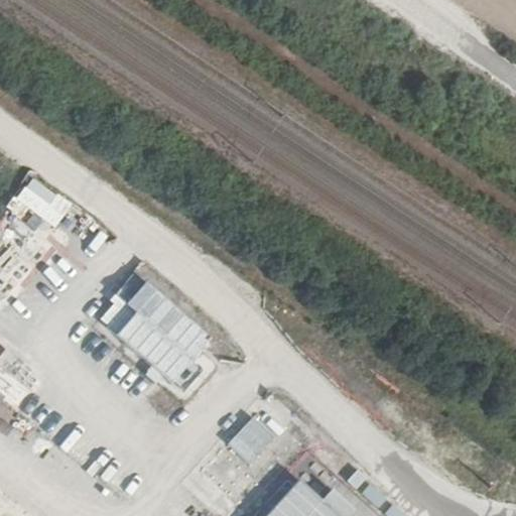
[(57,228),(74,203),(30,175),(0,222),(0,264),(4,267),(37,216),(57,228)]
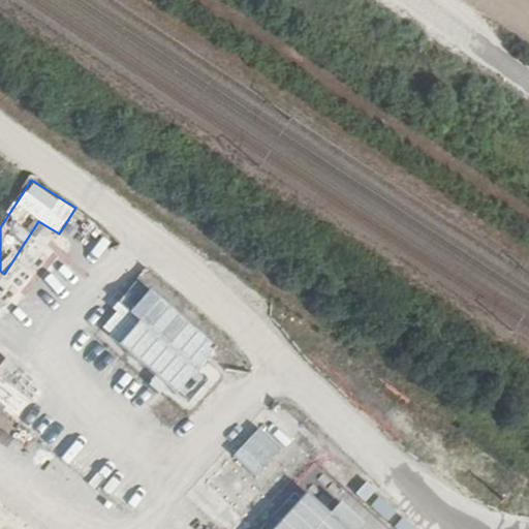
[(196,366),(217,343),(142,278),(94,332),(180,406),(208,375),(196,366)]
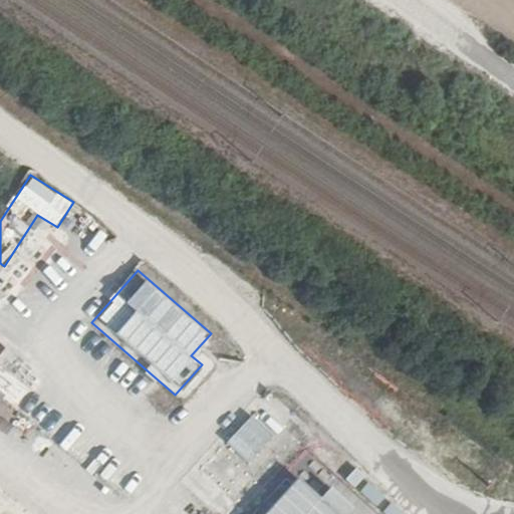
[(262,403),(184,488),(207,509),(224,490),(247,510),(307,445),(262,403)]
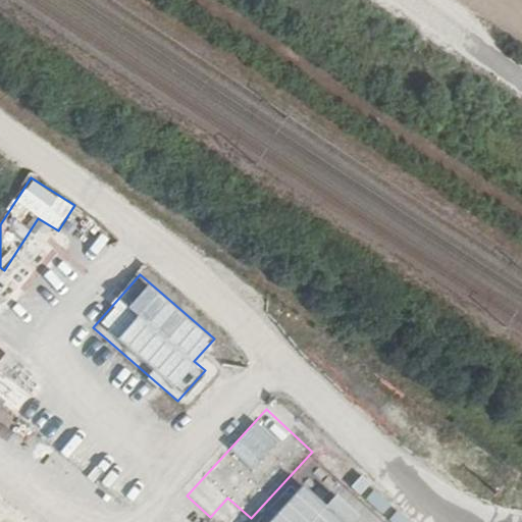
[(337,489),(326,502),(305,481),(265,521),(357,521),(364,515),(337,489)]
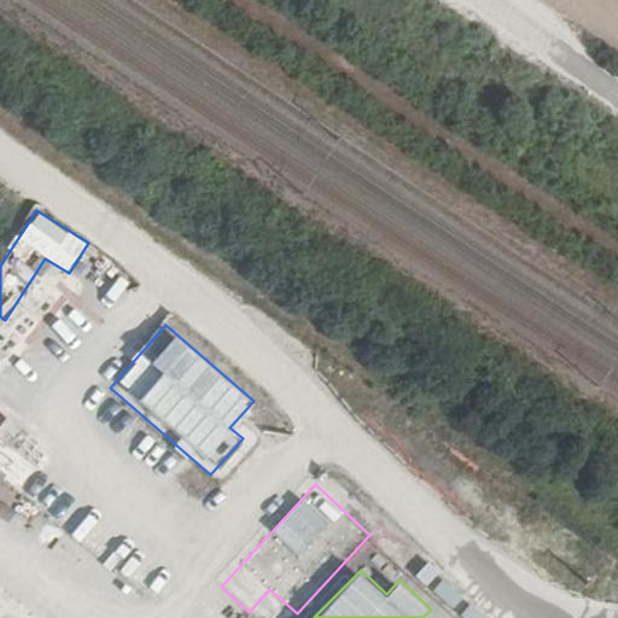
[(449,605),(460,596),(445,575),(433,582),(449,605)]
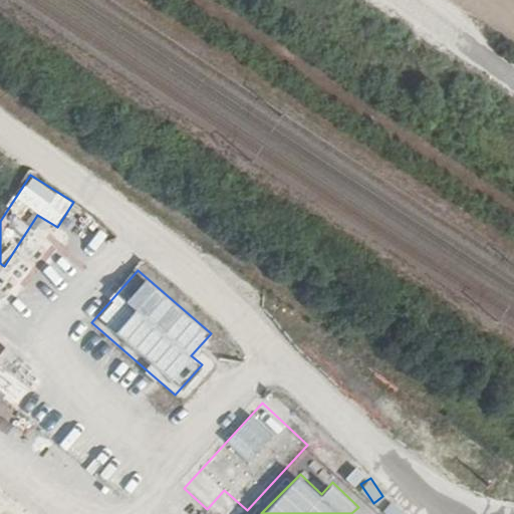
[(0,484),(0,513),(2,513),(16,498),(0,484)]
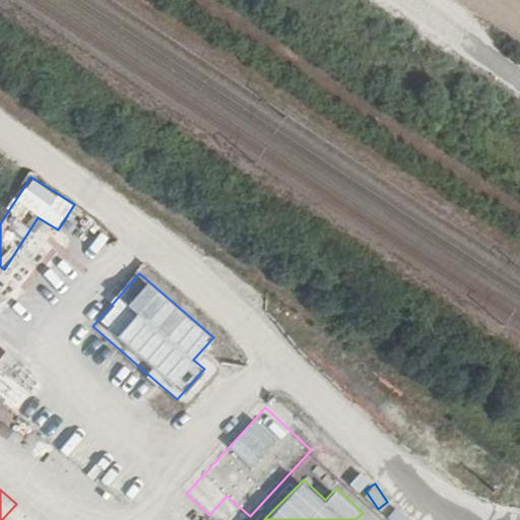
[(37,519),(25,511),(17,519),(37,519)]
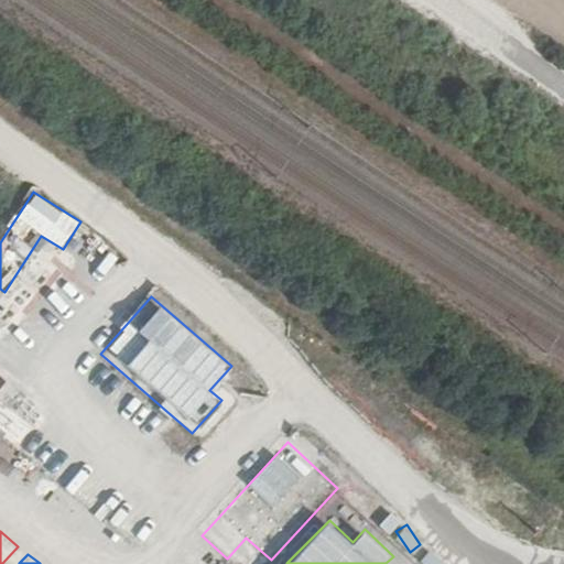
All buildings are outlined.
